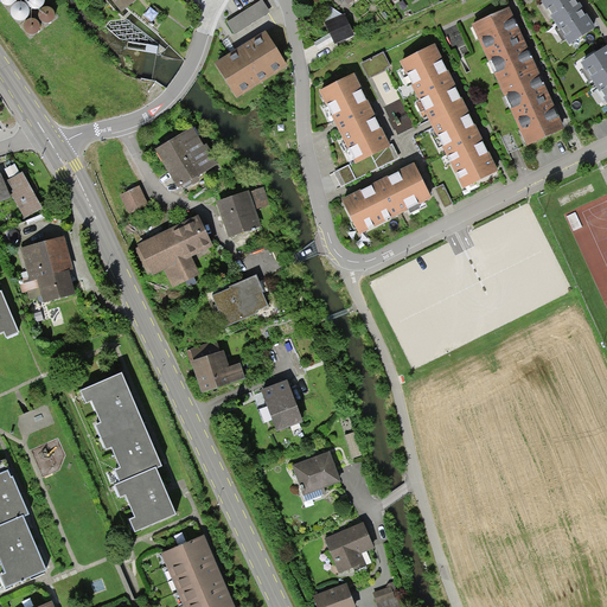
[(16,27),(31,25),(30,19),(42,17),(43,25),(46,25),(42,0),(1,0),(4,11),(12,10),(16,27)]
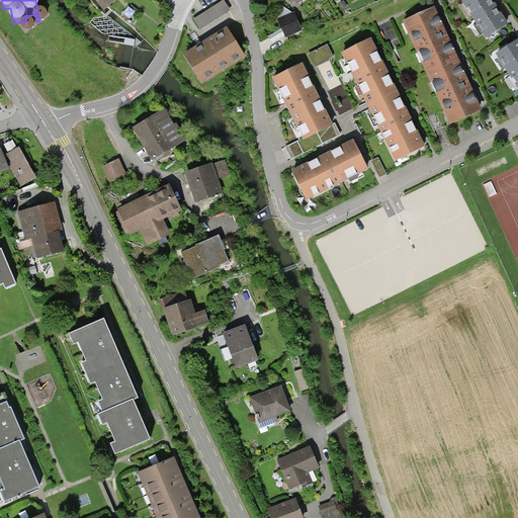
[(96,0),(102,8),(112,0),(96,0)]
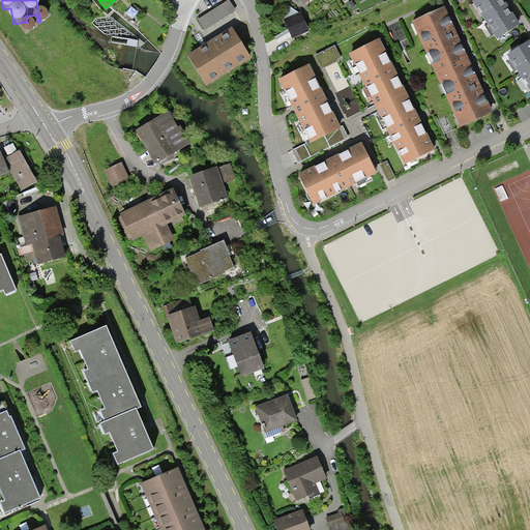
[(229,0),(199,20),(205,30),(236,10),(229,0)]
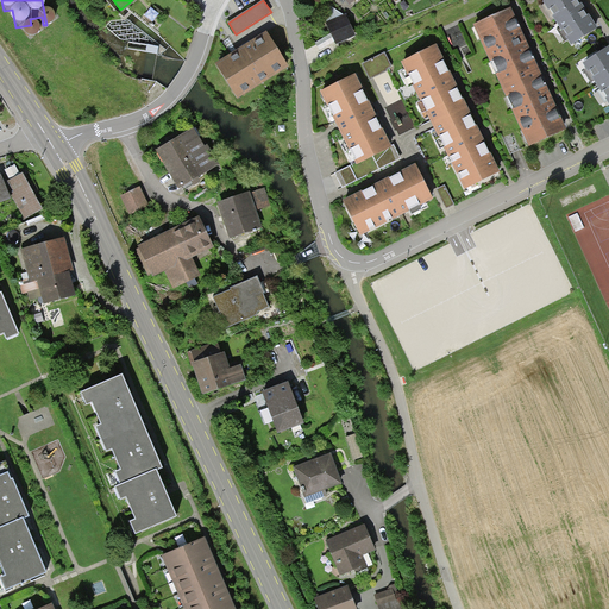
[(578,0),(548,0),(545,4),(571,44),(597,27),(586,12),(581,1),(578,0)]
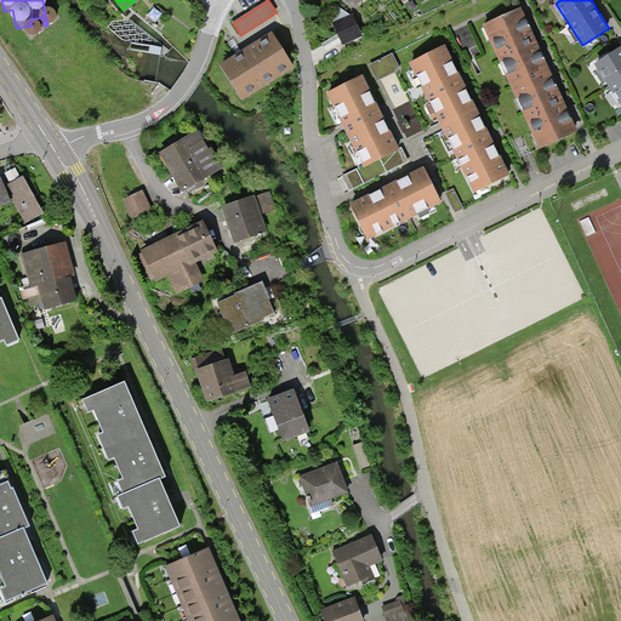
[(522,9),(482,27),(537,149),(577,132),(565,104),(536,39),(522,9)]
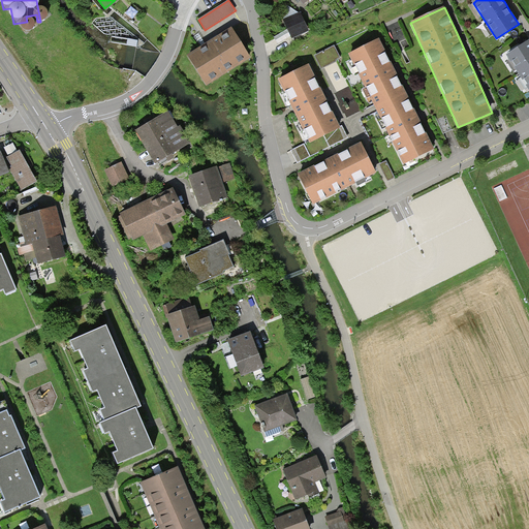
[(240,16),(207,31),(210,38),(243,23),(240,16)]
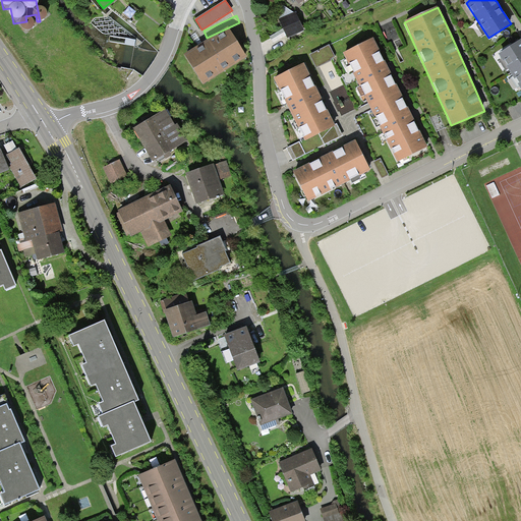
[(286,38),(300,31),(292,15),(278,22),(286,38)]
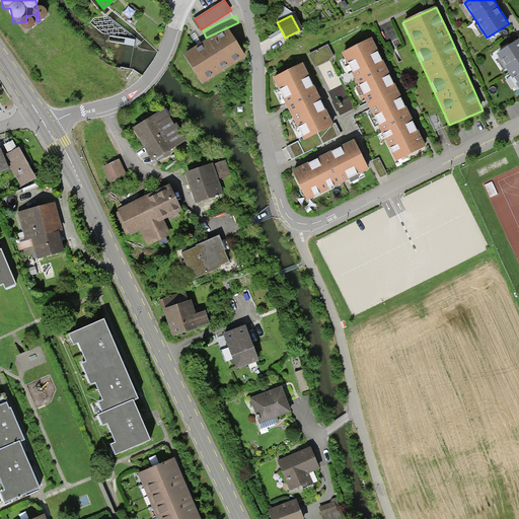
[(203,84),(245,58),(228,29),(186,56),(203,84)]
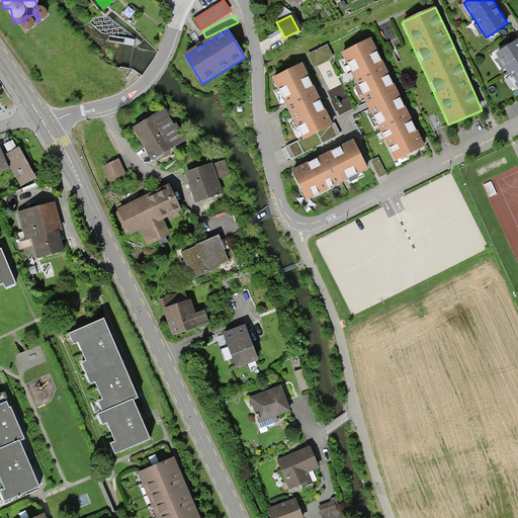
[(383,64),(372,39),(344,54),(368,104),(396,160),(424,146),(414,125),(397,90),(383,64)]
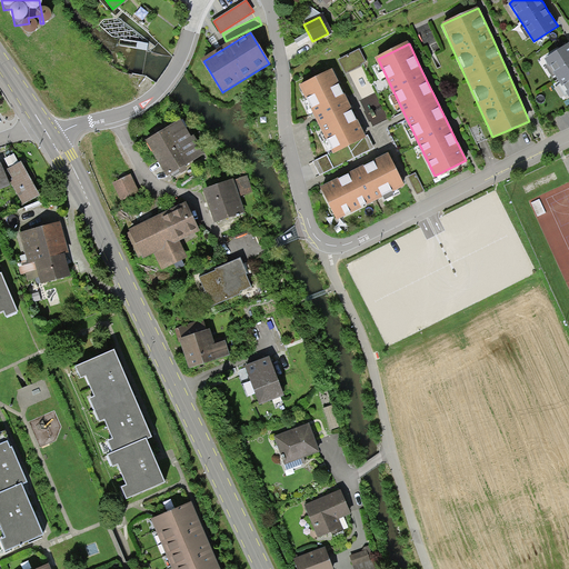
[(568,43),(568,45),(545,59),(568,98),(568,43)]
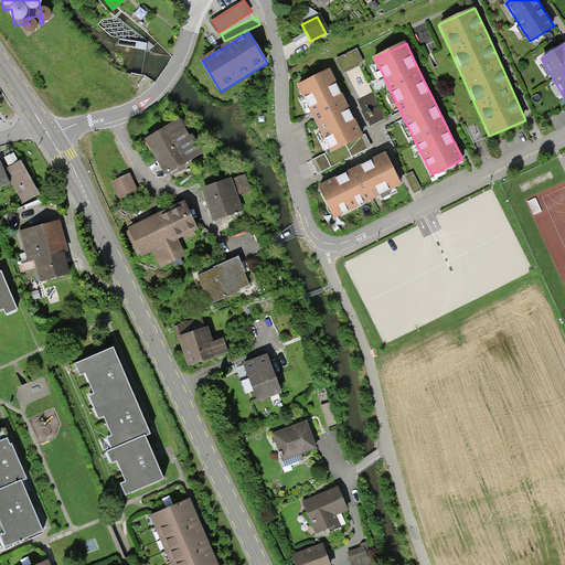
[(344,74),(366,65),(360,52),(338,61),(344,74)]
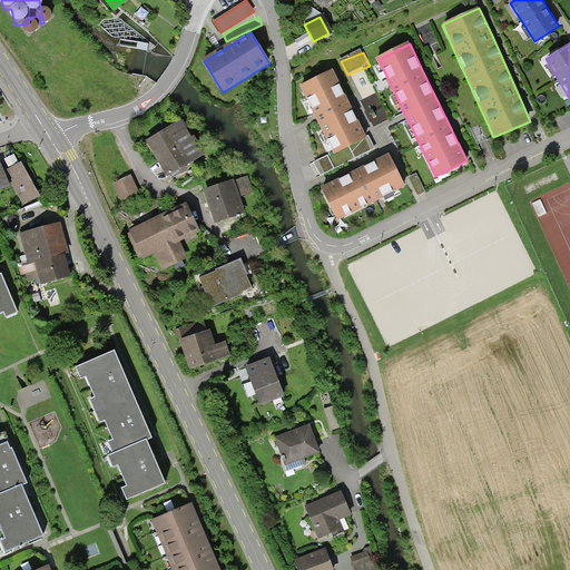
[(366,137),(333,70),(301,87),(314,115),(334,153),(335,155),(367,138),(366,137)]
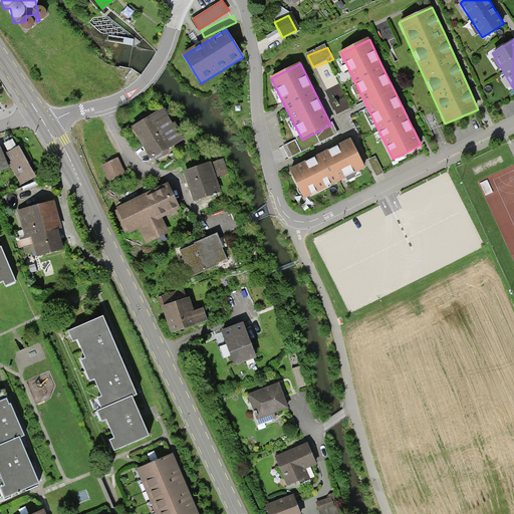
[(162,104),(132,123),(152,156),(184,136),(174,118),(171,119),(162,104)]
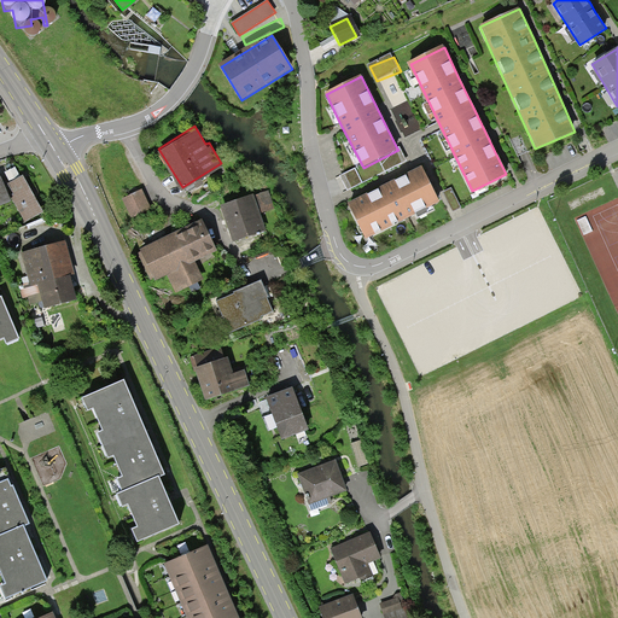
[(398,150),(363,168),(362,165),(340,176),(348,191),(407,162),(400,147),(397,149),(398,150)]
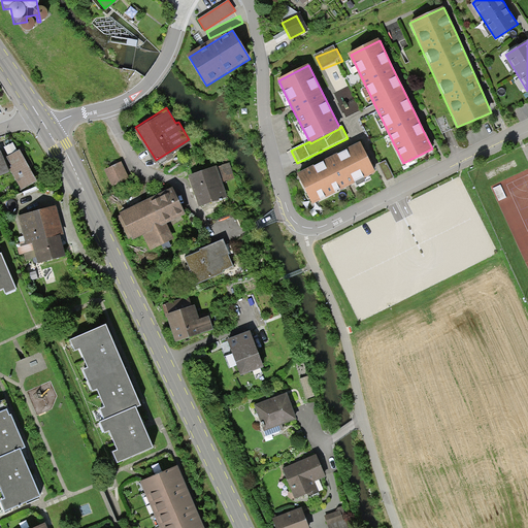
[(333,157),(297,174),(311,204),(375,172),(361,143),(333,157)]
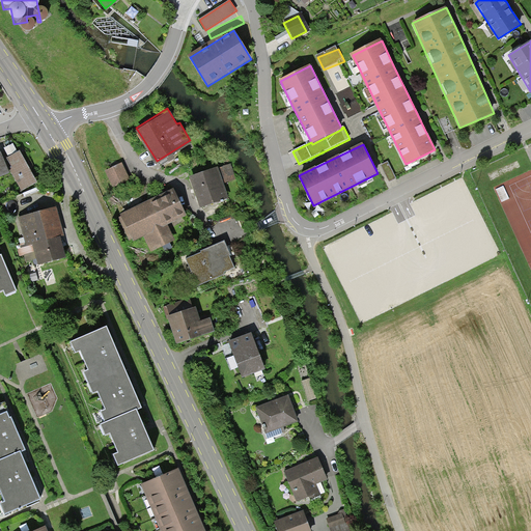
[(8,169),(9,168),(21,190),(37,182),(21,151),(4,161),(1,152),(0,152),(0,178),(10,174),(8,169)]
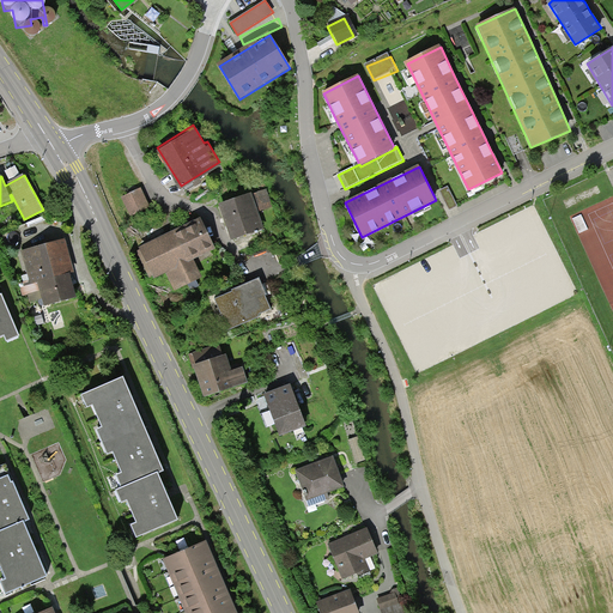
[(143,187),(123,195),(133,214),(151,206),(143,187)]
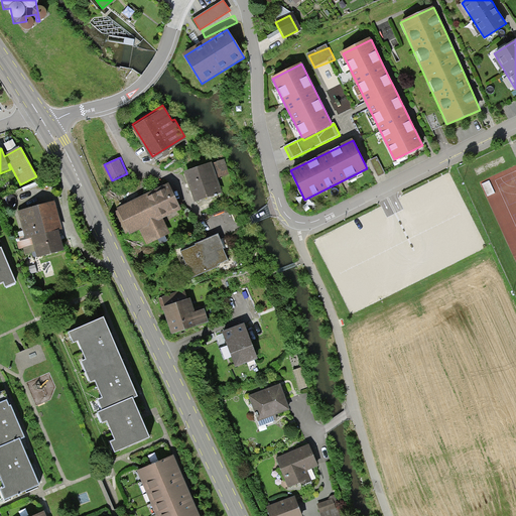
[(225,158),(214,162),(219,176),(230,172),(225,158)]
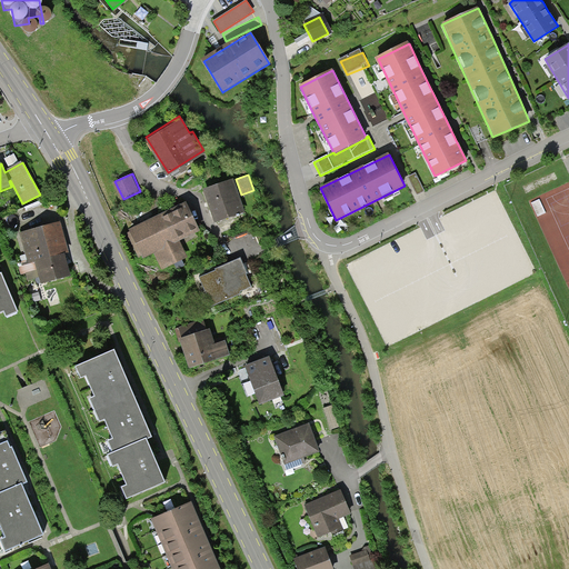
[(231,178),(206,187),(218,222),(243,213),(231,178)]
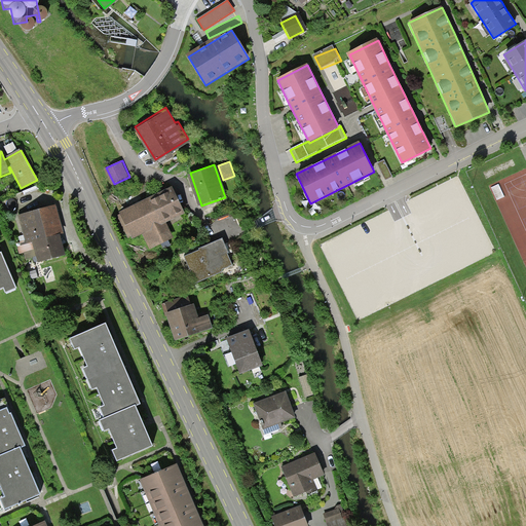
[(168,187),(118,213),(132,238),(143,232),(151,249),(173,238),(164,223),(183,214),(168,187)]
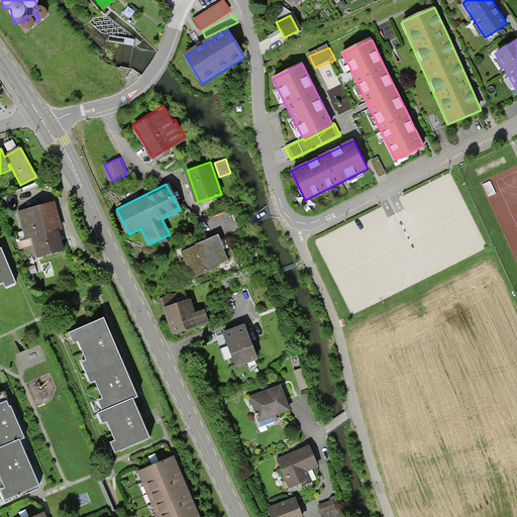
[(38,259),(65,251),(60,231),(64,230),(57,203),(19,213),(25,237),(16,239),(19,249),(24,247),(25,254),(36,251),(38,259)]
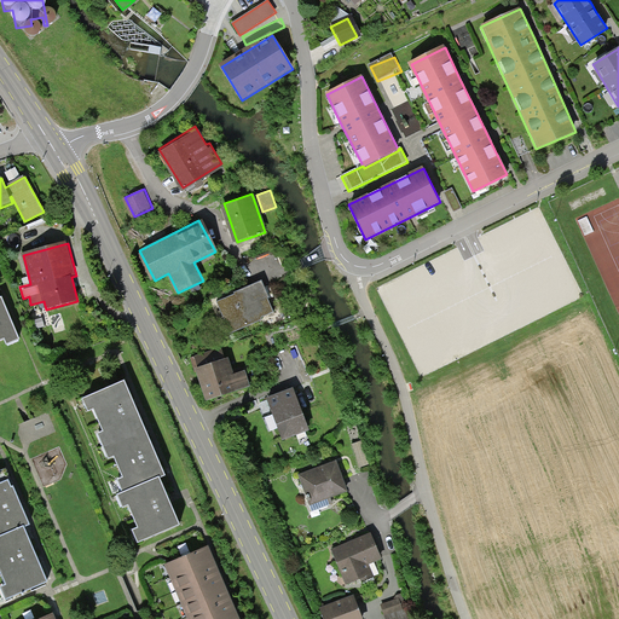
[(260,279),(217,298),(229,329),(273,310),(260,279)]
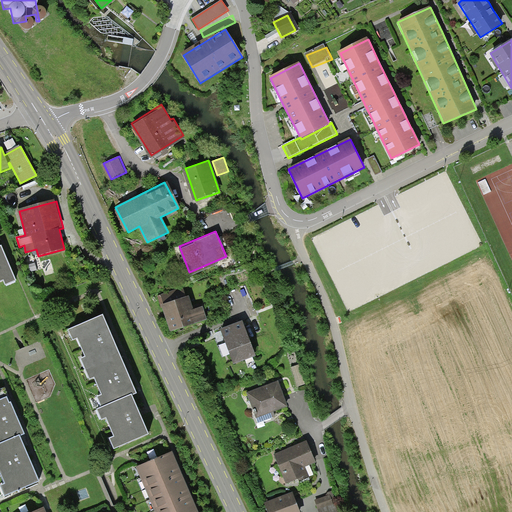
[(0,281),(1,281),(3,285),(14,281),(0,247),(0,281)]
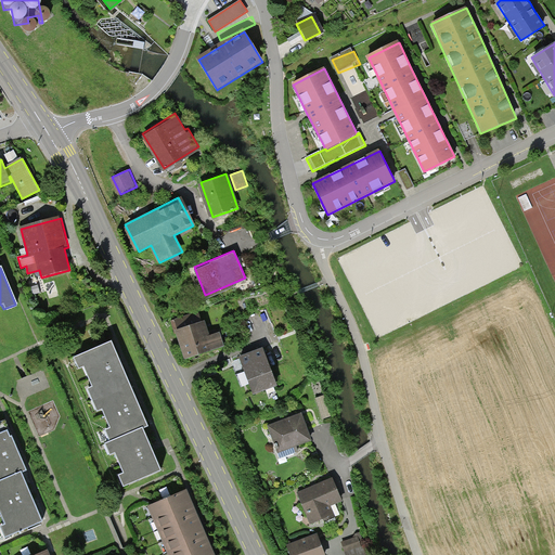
[(199,313),(173,322),(185,360),(223,347),(218,333),(208,336),(199,313)]
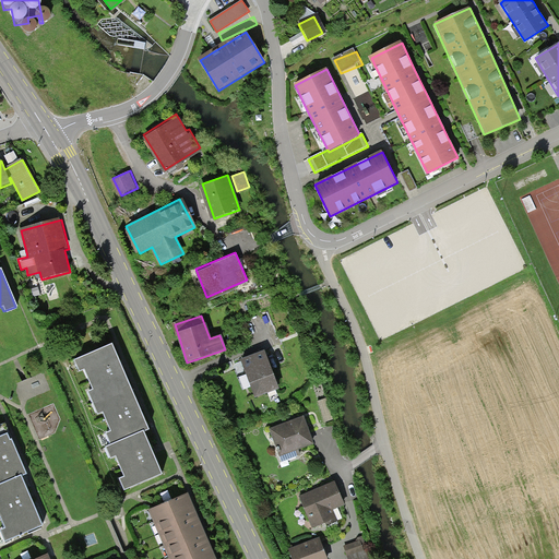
[(264,346),(240,355),(253,392),(277,383),(264,346)]
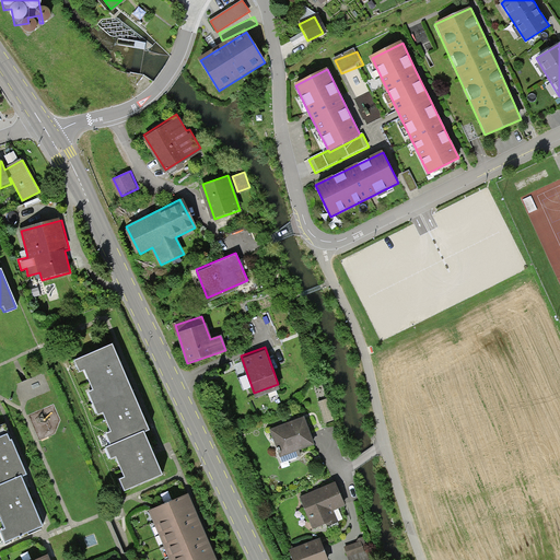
[(112,448),(144,434),(149,432),(140,410),(120,366),(112,348),(76,363),(79,373),(84,371),(93,393),(89,395),(97,417),(103,415),(112,435),(106,438),(112,448)]
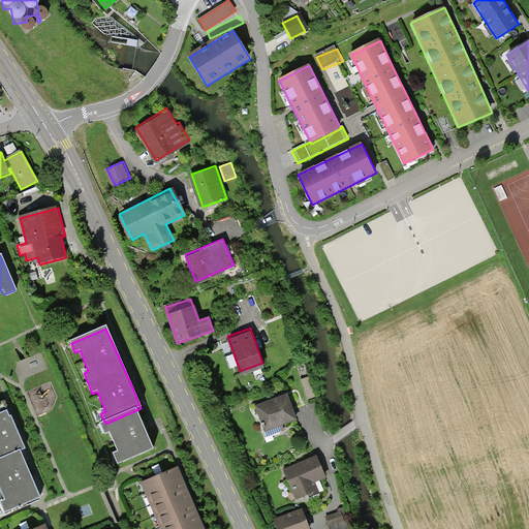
[(286,391),(253,403),(262,429),(297,415),(286,391)]
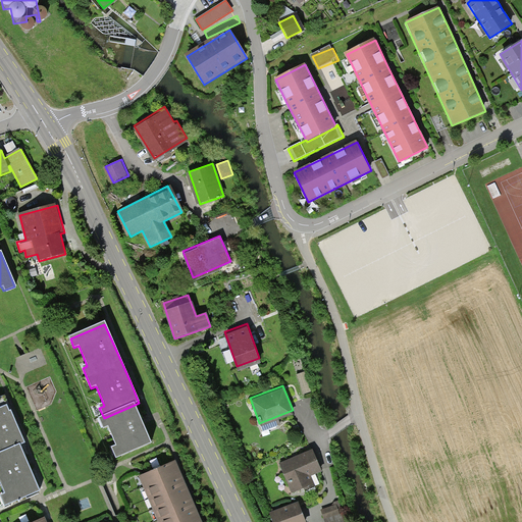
[(116,458),(151,444),(135,405),(104,418),(99,420),(103,429),(108,427),(117,447),(112,449),(116,458)]
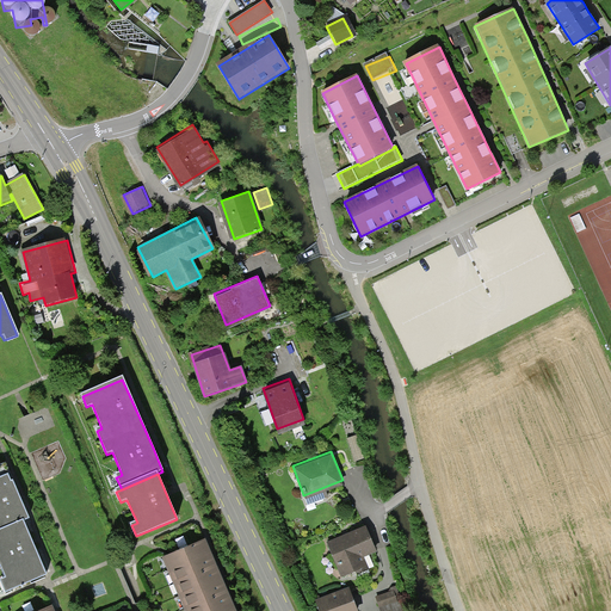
[(0,530),(24,520),(30,519),(19,494),(13,480),(11,481),(8,475),(0,477),(0,530)]
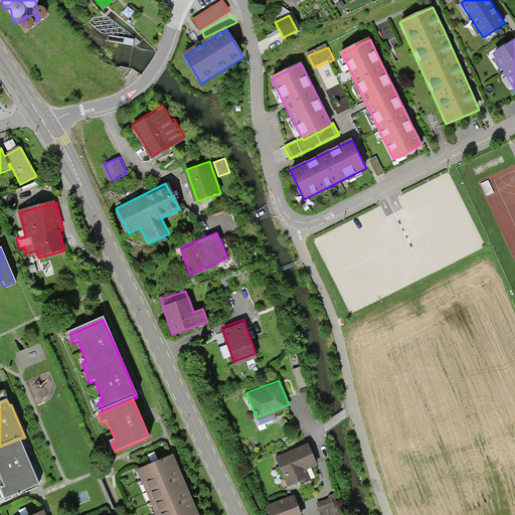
[(4,499),(39,485),(27,457),(20,439),(0,447),(0,474),(5,487),(0,490),(4,499)]
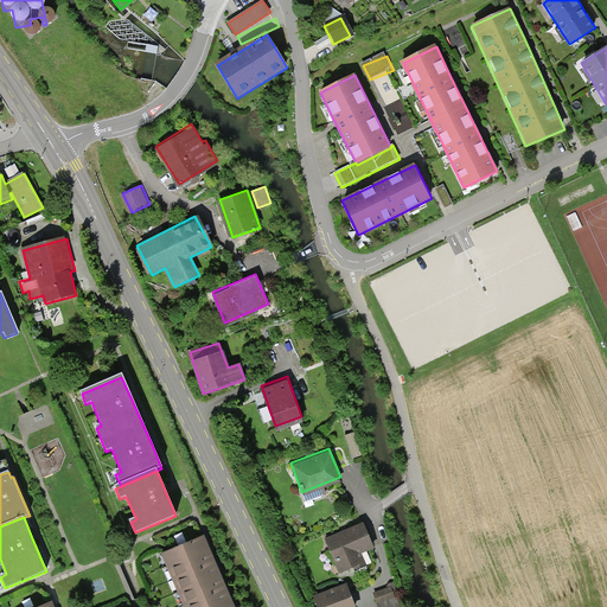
[(374,545),(362,519),(324,537),(327,544),(324,551),(340,569),(365,561),(360,550),(374,545)]
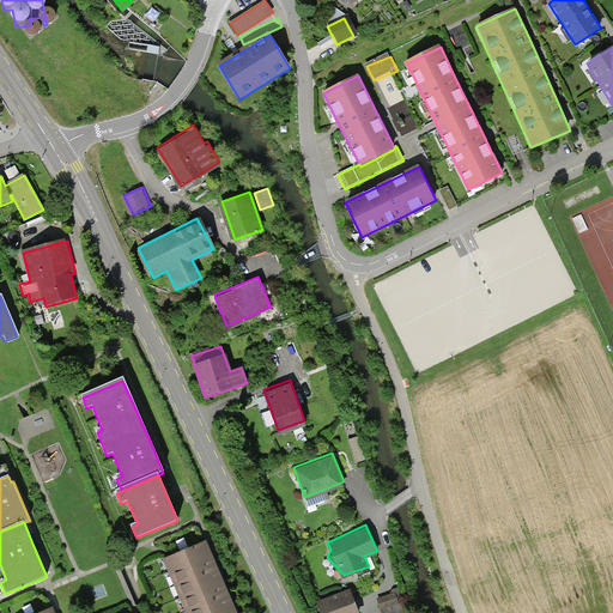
[(206,541),(163,560),(184,612),(237,612),(234,602),(228,588),(222,576),(214,560),(208,546),(206,541)]
